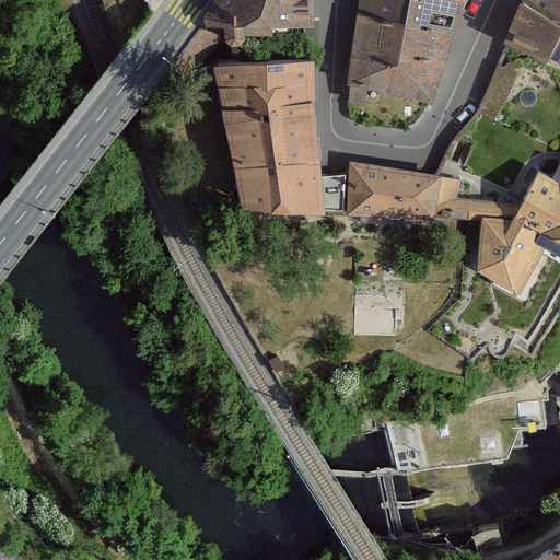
[(312,21),(312,0),(220,0),(207,22),(223,23),(223,33),(230,37),(238,37),(244,33),(244,21),(312,21)]
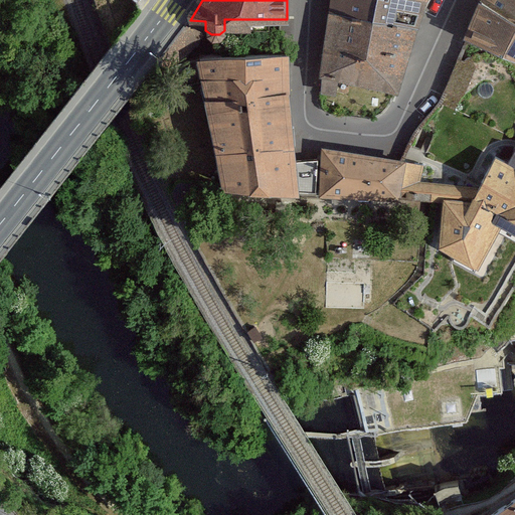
[(331,0),(329,13),(373,23),(377,0),(331,0)]
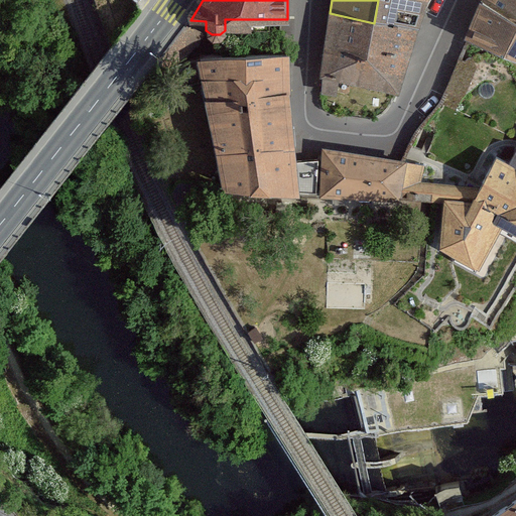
[(412,0),(378,0),(374,23),(417,30),(427,2),(412,0)]
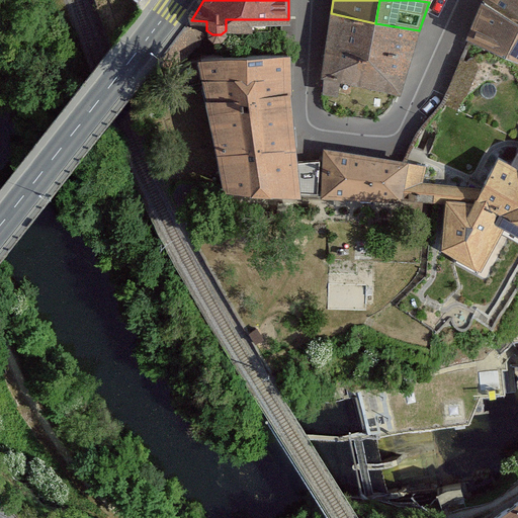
[(517,22),(517,0),(485,0),(484,4),(517,22)]
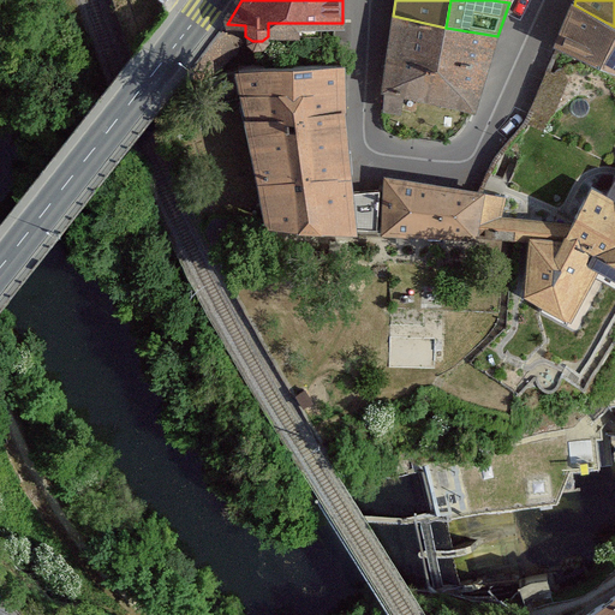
[(614,67),(614,27),(574,5),(556,41),(560,42),(614,67)]
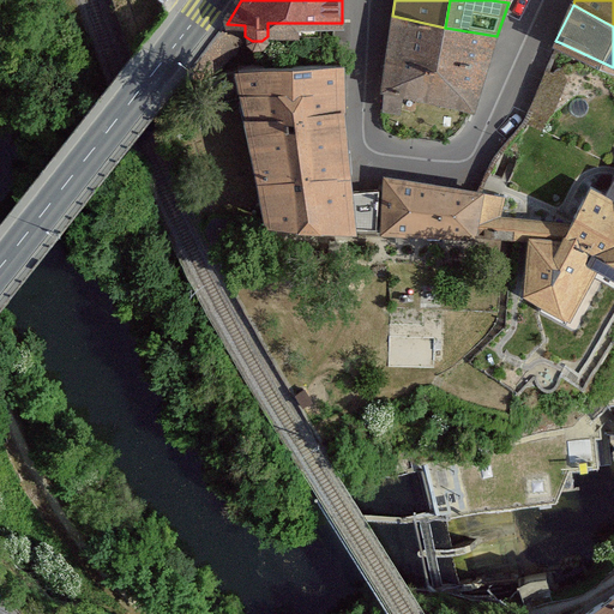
[(473,108),(497,36),(445,28),(392,16),(381,109),(402,112),(404,94),(473,108)]
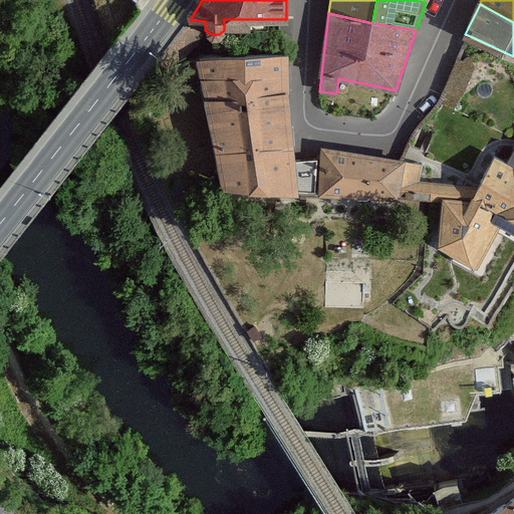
[(235,34),(234,56),(279,54),(279,34),(235,34)]
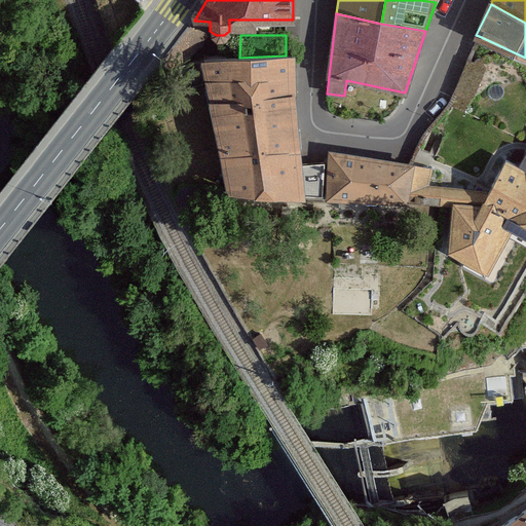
[(228,188),(301,194),(299,161),(294,55),(286,55),(239,58),(203,60),(228,188)]
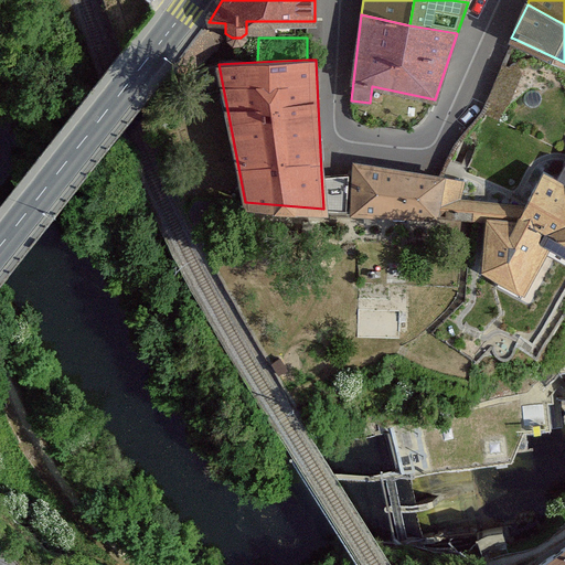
[(445,176),(353,164),(352,213),(476,220),(478,201),(461,199),(441,198),(445,176)]
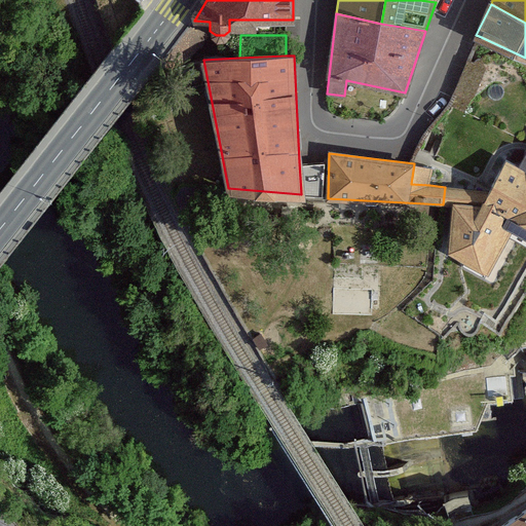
[(525,154),(521,166),(506,159),(489,190),(455,189),(450,250),(488,270),(513,227),(525,234),(525,154)]
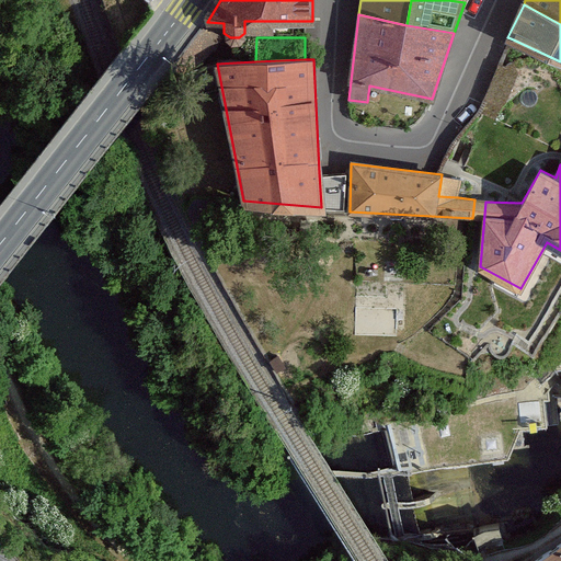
[(319,172),(321,207),(344,207),(345,173),(319,172)]
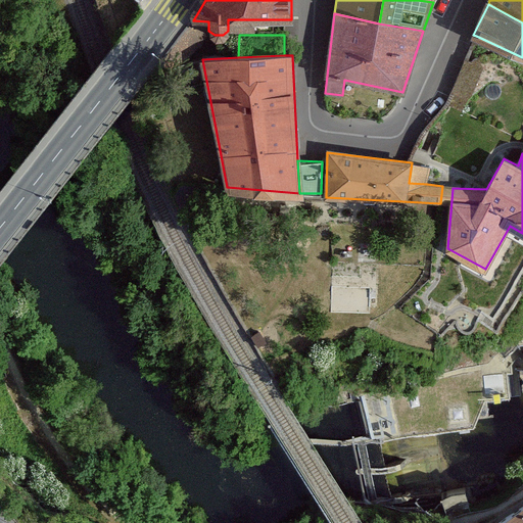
[(431,165),(412,162),(409,183),(427,184),(431,165)]
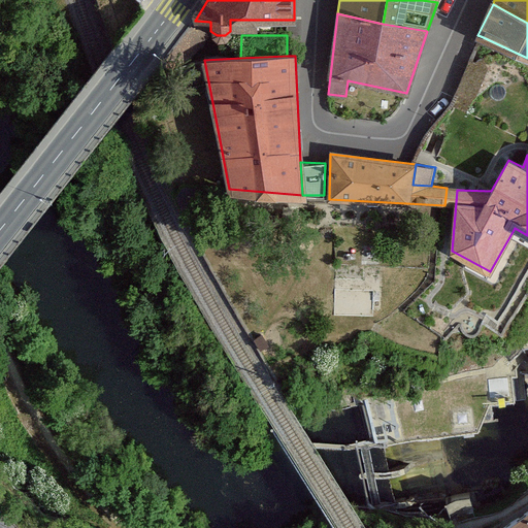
[(368,397),(362,405),(370,443),(469,433),(483,424),(494,423),(492,405),(525,400),(521,363),(368,397)]
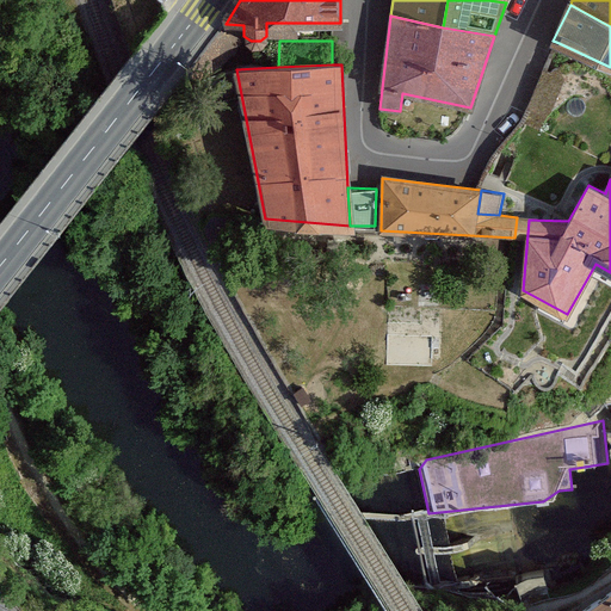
[(610,610),(610,587),(576,610),(610,610)]
